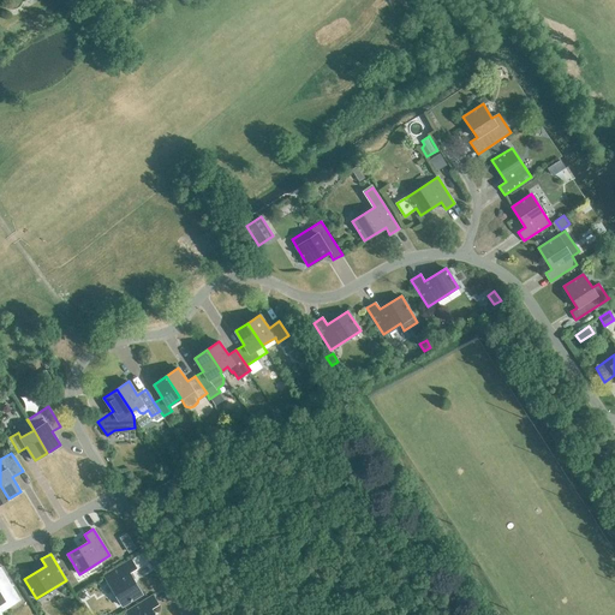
[(129,573),(136,568),(131,560),(105,575),(123,605),(142,593),(129,573)]
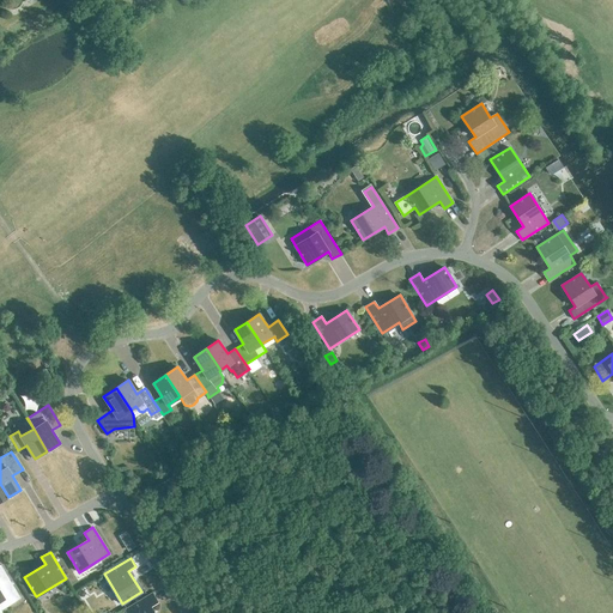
[(1,564),(0,564),(0,608),(0,610),(19,599),(20,599),(1,564)]
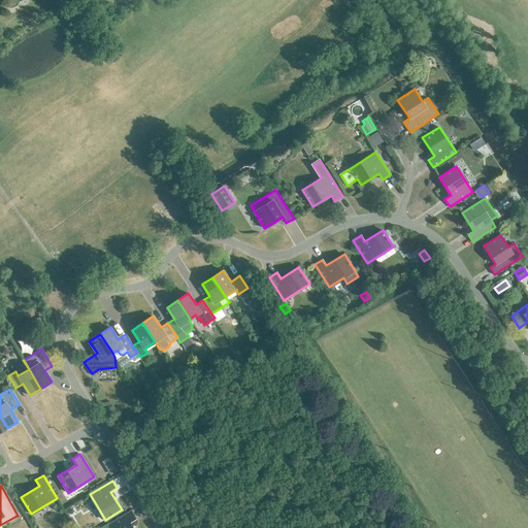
[(135,519),(131,512),(108,525),(109,527),(133,527),(130,523),(135,519)]
